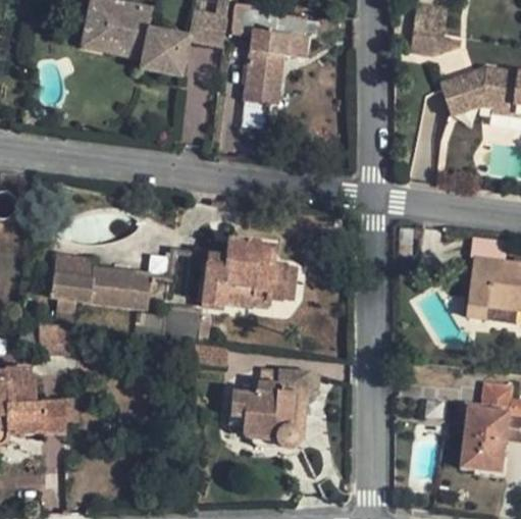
[(84,0),(81,19),(101,23),(99,39),(138,47),(136,56),(134,65),(173,73),(180,38),(181,33),(142,24),(146,5),(117,0),(84,0)]
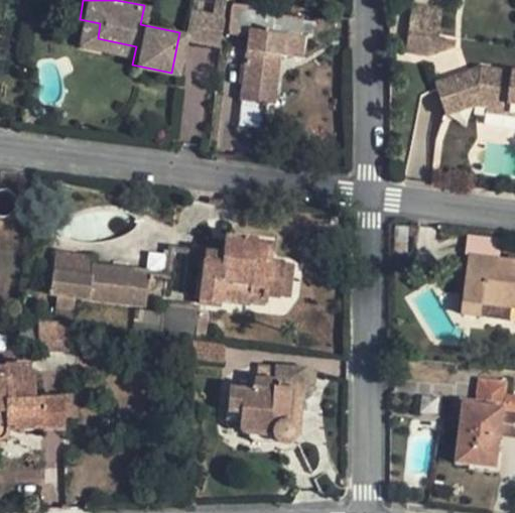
[(302,20),(282,17),(283,10),(225,1),(222,15),(221,24),(247,27),(300,34),(302,20)]
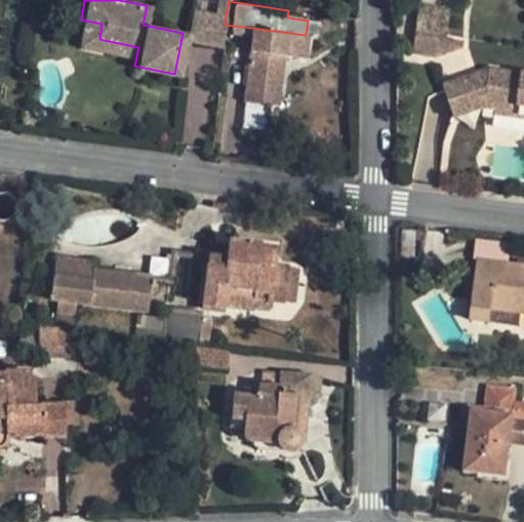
[(183,33),(182,38),(222,46),(225,25),(226,15),(188,8),(183,33)]
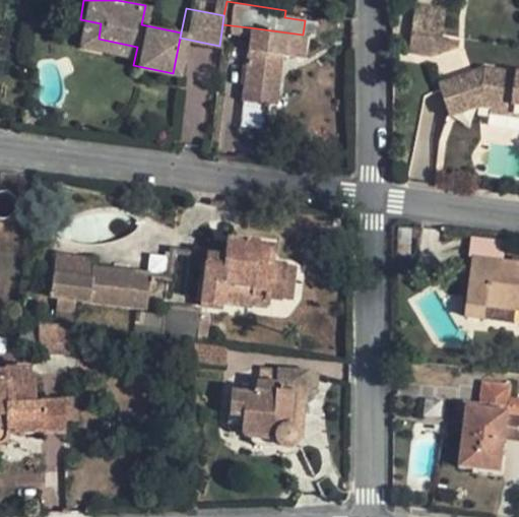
[(80,19),(74,45),(135,56),(137,47),(99,39),(101,23),(80,19)]
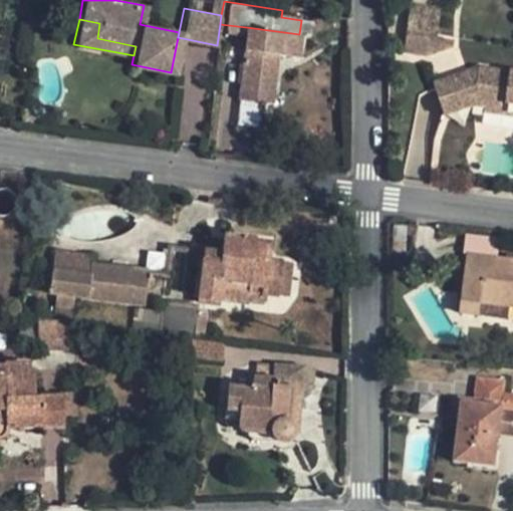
[(296,55),(299,34),(246,27),(235,98),(260,101),(268,102),(276,53),(296,55)]
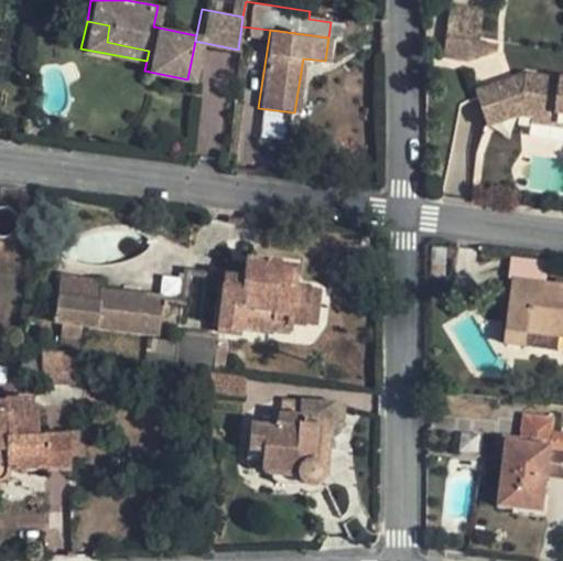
[(497,45),(447,36),(444,57),(469,62),(496,53),(497,45)]
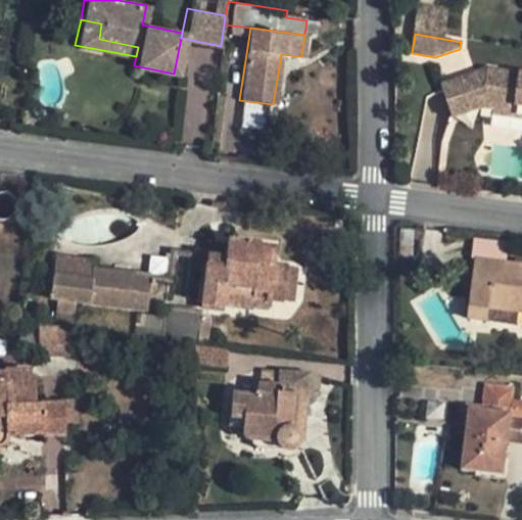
[(470,74),(442,82),(454,115),(482,106),(495,108),(517,110),(518,104),(521,104),(521,73),(487,67),(470,74)]
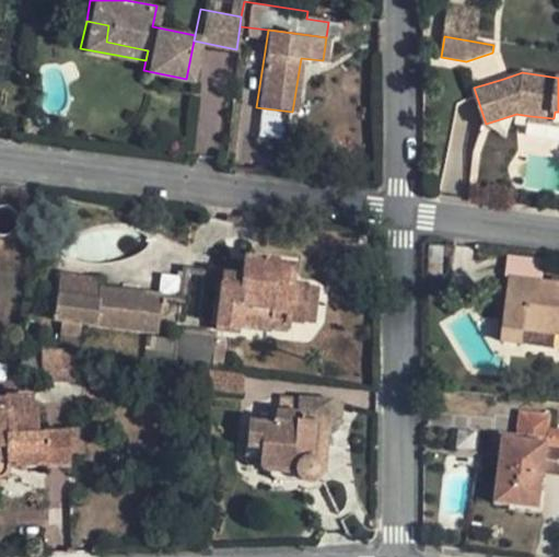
[(530,124),(558,127),(558,112),(555,112),(554,118),(531,116),(530,124)]
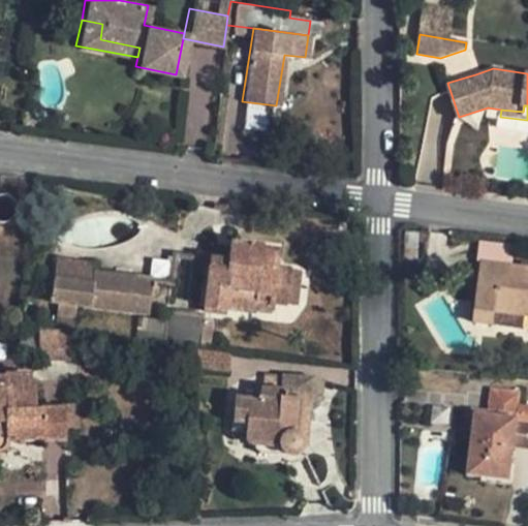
[(204,307),(224,310),(225,303),(227,285),(257,289),(256,295),(285,299),(289,264),(274,260),(277,243),(252,240),(252,237),(229,233),(226,245),(226,253),(214,251),(211,251),(204,307)]
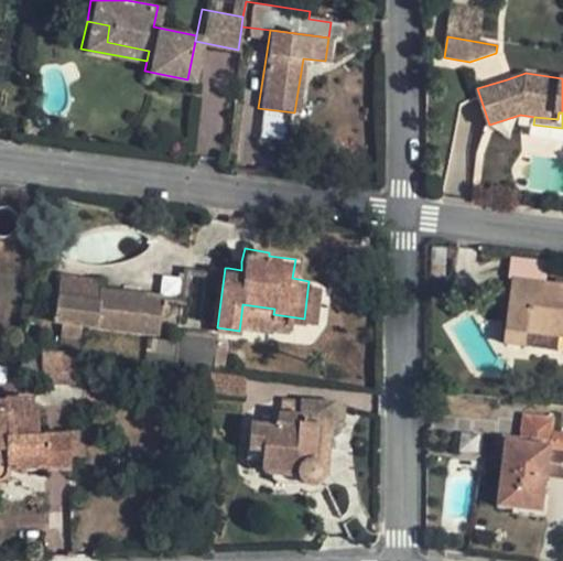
[(241,270),(241,261),(229,259),(228,268),(241,270)]
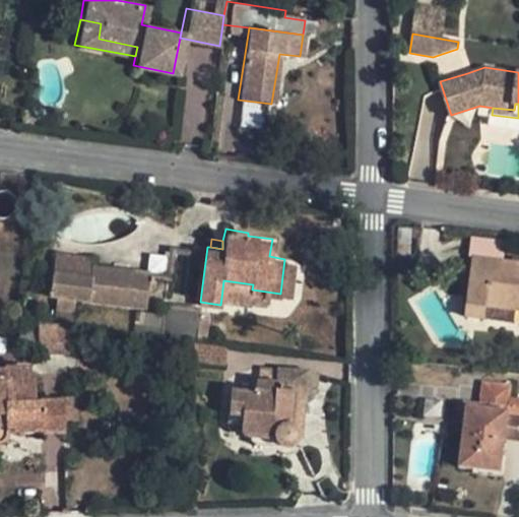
[(93,256),(55,251),(53,269),(91,275),(92,264),(93,256)]
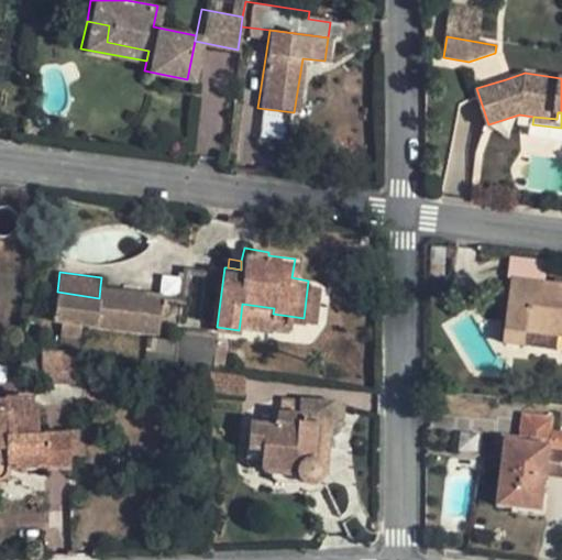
[(561,282),(483,273),(481,299),(507,303),(502,339),(552,344),(553,331),(559,331),(559,326),(561,326),(561,282)]
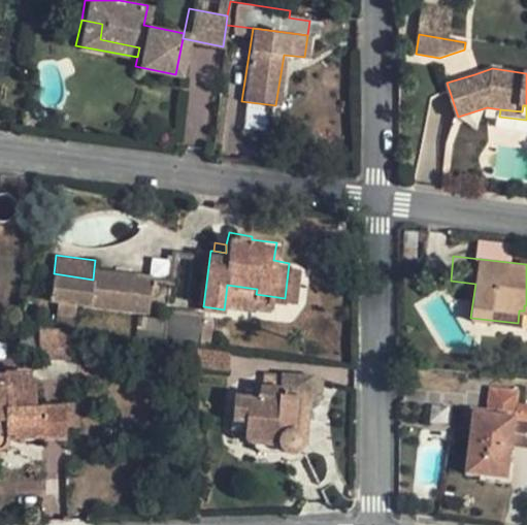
[(298,300),(302,264),(289,263),(285,298),(298,300)]
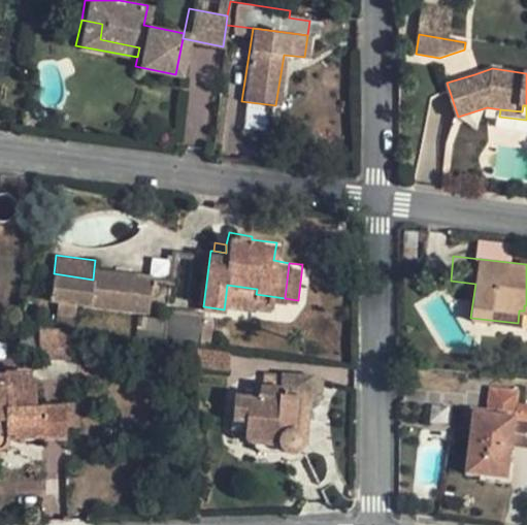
[(54,273),(51,299),(59,300),(57,313),(76,316),(77,302),(150,312),(153,292),(158,293),(160,277),(94,268),(93,280),(54,273)]
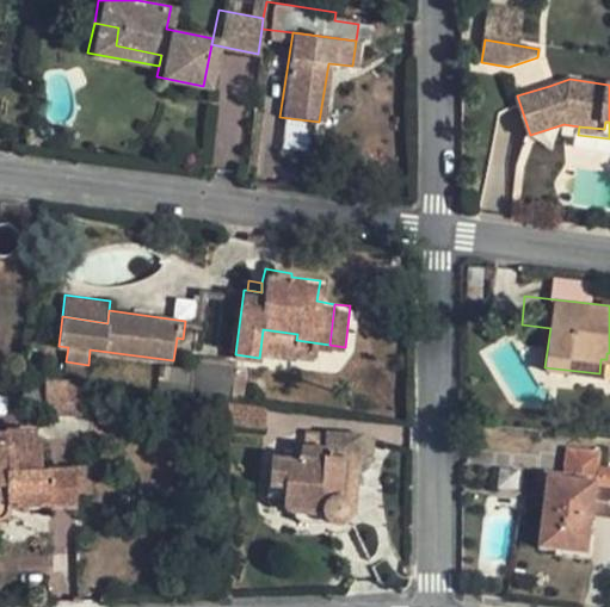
[(260,350),(294,353),(296,340),(297,334),(263,329),(260,350)]
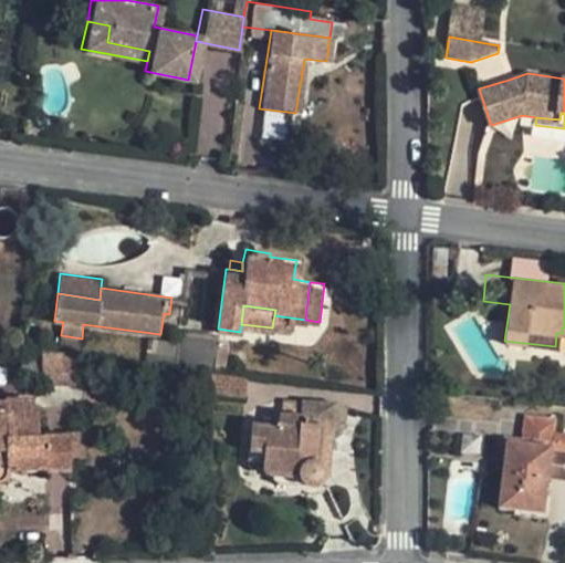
[(210,371),(211,371),(213,362),(215,343),(217,333),(182,329),(176,366),(210,371)]
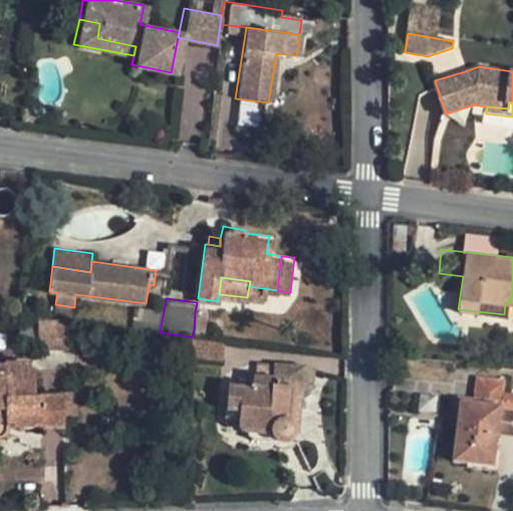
[(200,329),(202,312),(195,311),(194,328),(200,329)]
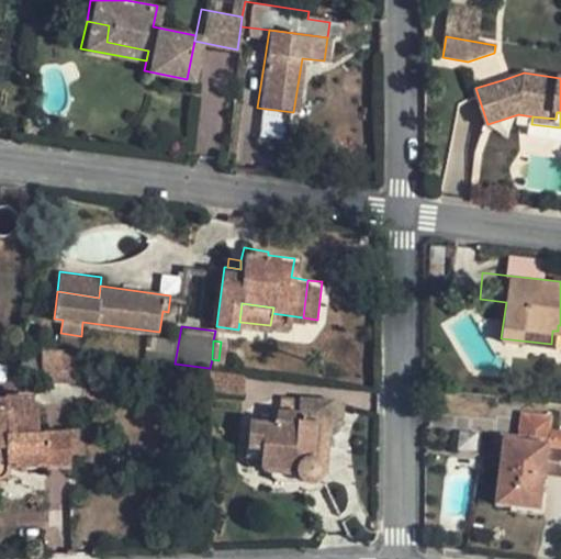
[(43,378),(63,377),(63,349),(43,346),(43,349),(43,378)]
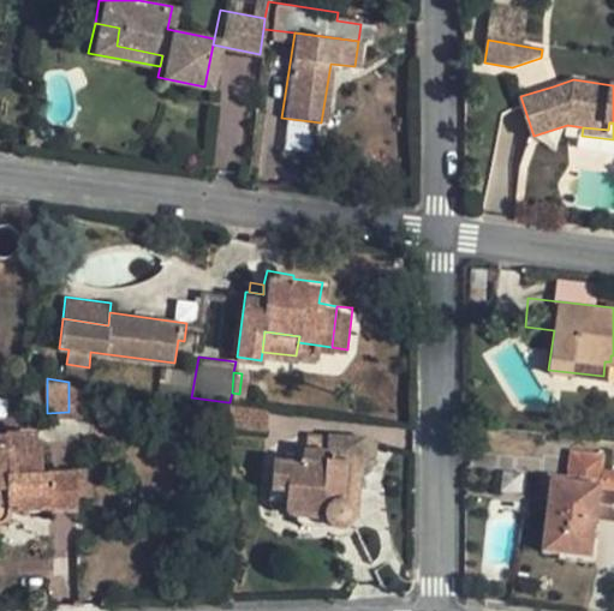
[(30,413),(47,413),(47,382),(30,382),(30,413)]
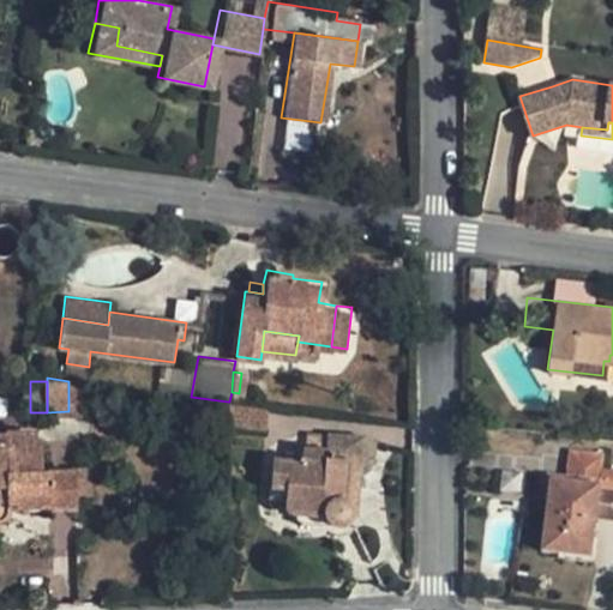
[(83,411),(83,382),(68,381),(68,411),(83,411)]
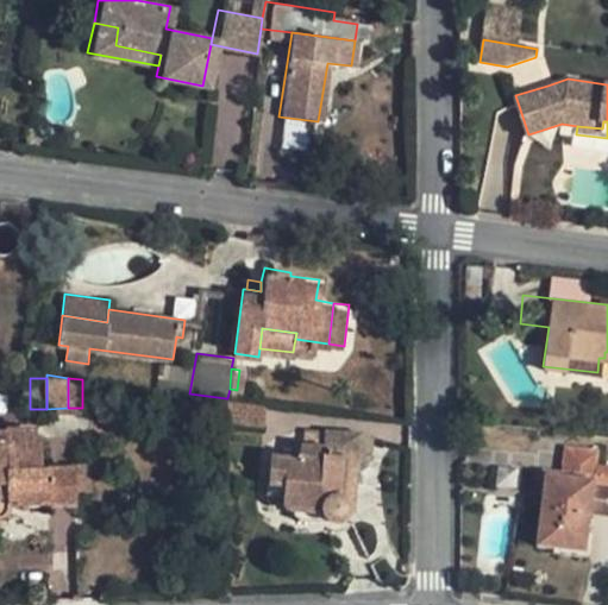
[(271,452),(269,485),(284,486),(283,509),(320,506),(321,512),(324,516),(327,521),(328,521),(331,522),(334,522),(339,523),(342,522),(344,522),(349,517),(351,515),(353,511),(358,510),(363,457),(364,429),(326,427),(325,443),(301,441),(301,453),(271,452)]
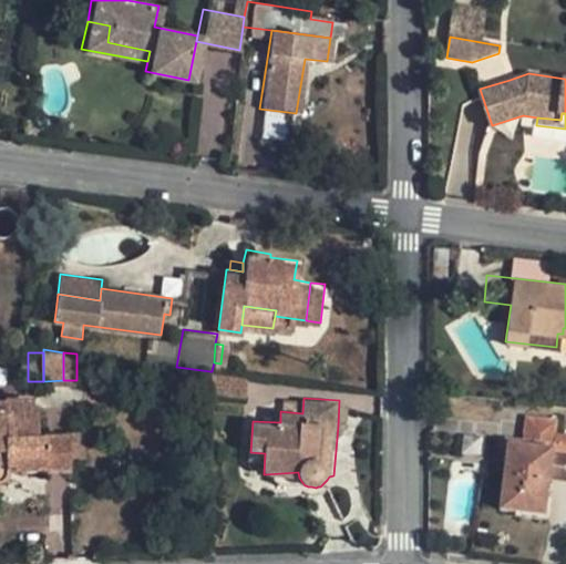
[(347,426),(349,401),(339,400),(338,426),(347,426)]
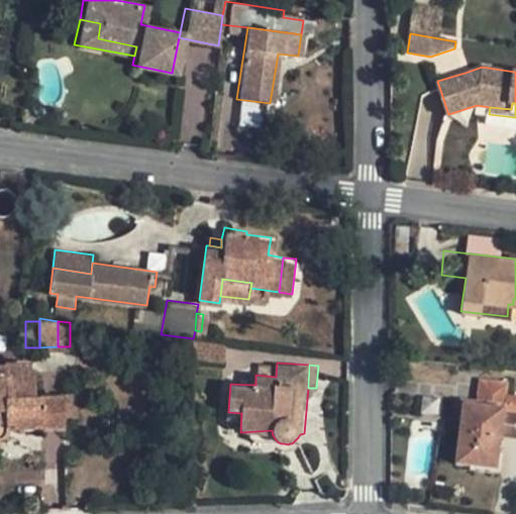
[(34,372),(8,373),(8,368),(0,368),(0,438),(4,437),(7,434),(9,431),(9,428),(61,426),(63,425),(63,404),(61,404),(46,403),(46,398),(34,398),(34,372)]
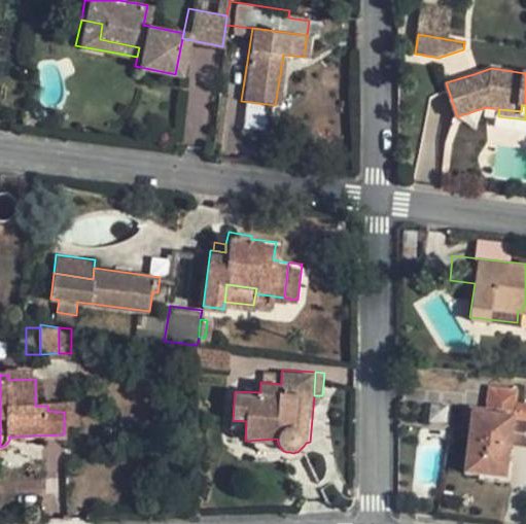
[(515,417),(474,412),(464,472),(505,478),(515,417)]
